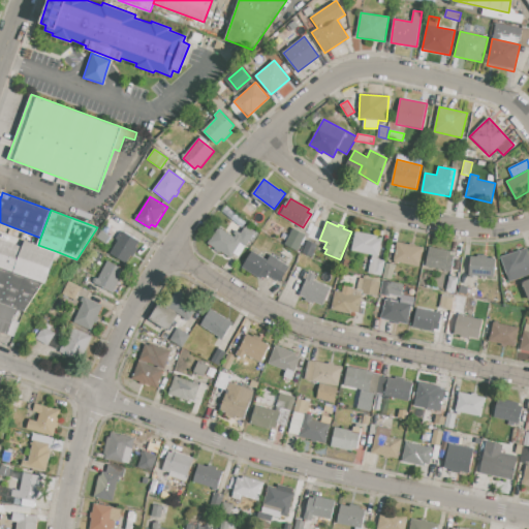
[(209,243),(219,227),(235,238),(236,235),(234,234),(237,229),(241,232),(245,227),(254,234),(246,246),(241,243),(230,257),(209,243)]
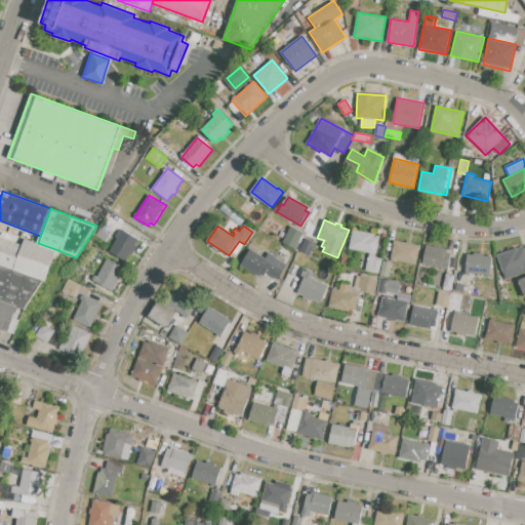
[(291,227),(304,233),(295,249),(283,242),(291,227)]
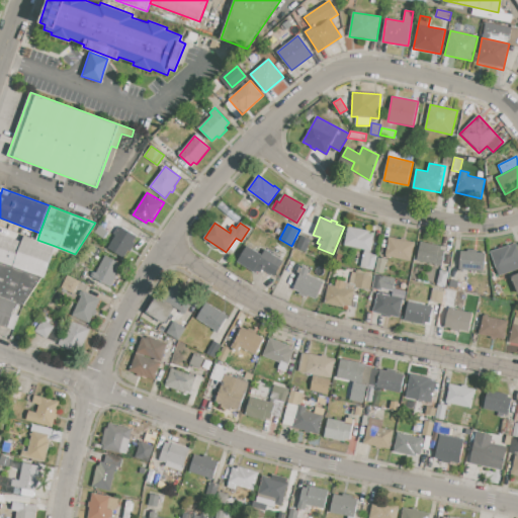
[(122,227),(138,237),(134,242),(136,243),(131,252),(128,250),(123,258),(108,249),(122,227)]
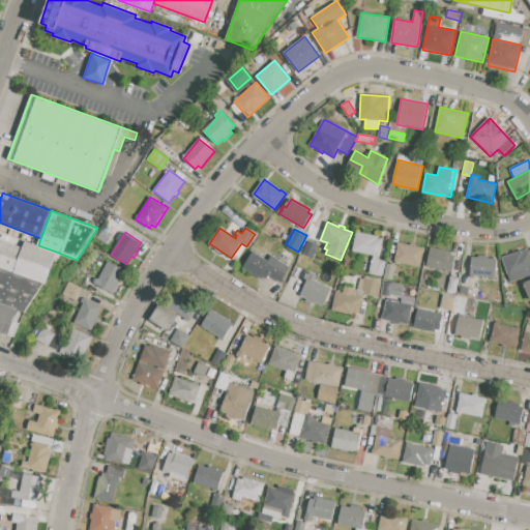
[(357,232),(378,236),(378,239),(383,240),(379,259),(386,261),(383,276),(369,273),(373,255),(353,251),(357,232)]
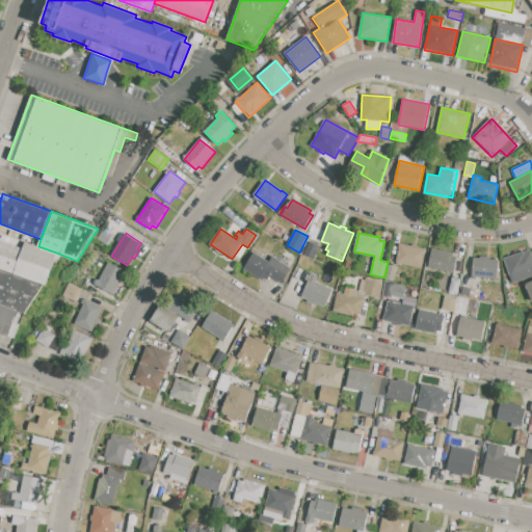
[(0,239),(23,248),(25,242),(38,246),(56,253),(45,285),(0,268),(0,239)]
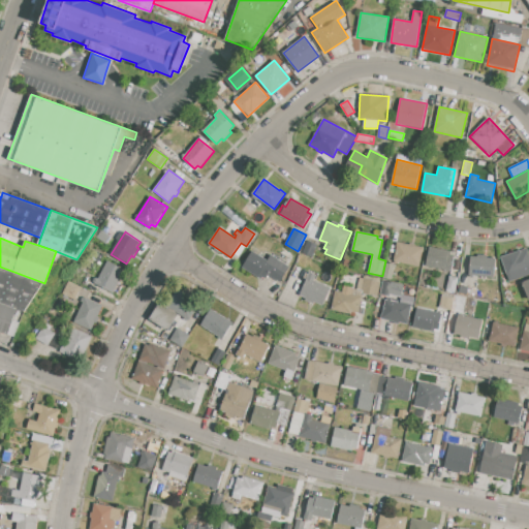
[(303,253),(309,240),(318,244),(313,257),(303,253)]
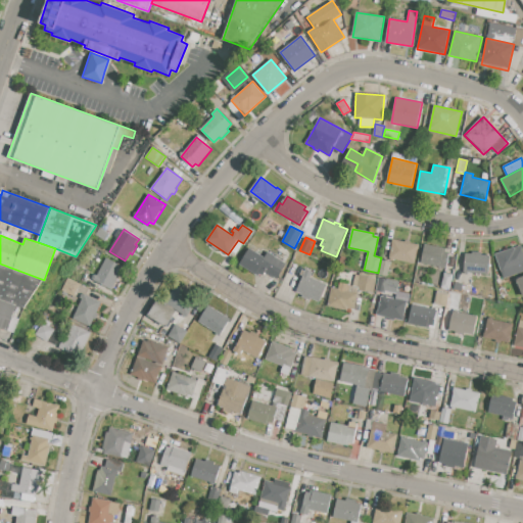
[(392,239),(406,241),(406,240),(411,241),(411,242),(419,244),(415,264),(388,257),(392,239)]
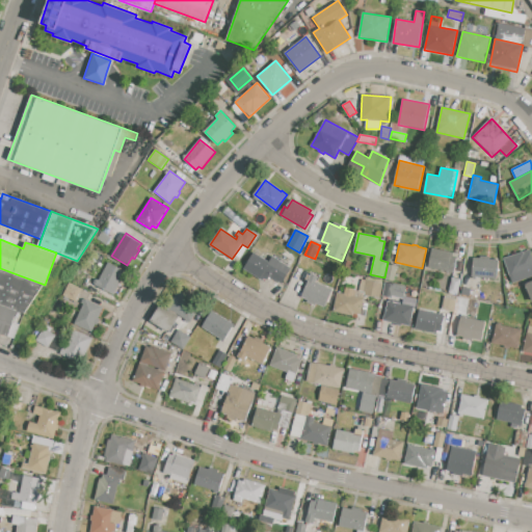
[(431,248),(452,251),(452,255),(457,256),(454,272),(428,267),(431,248)]
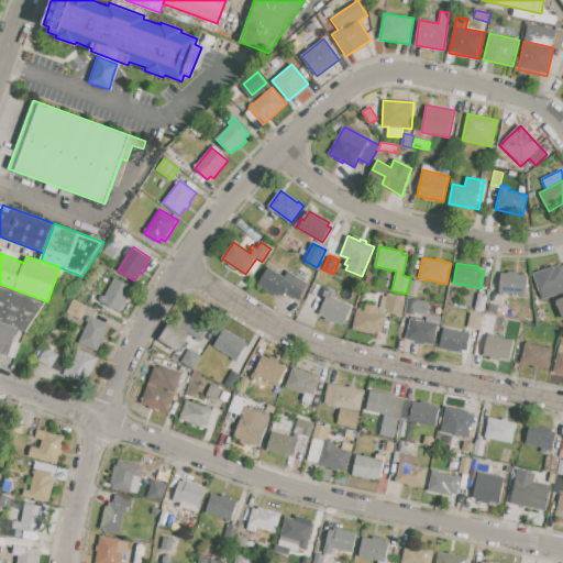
[(533,273),(556,266),(556,268),(562,267),(562,271),(562,286),(540,294),(533,273)]
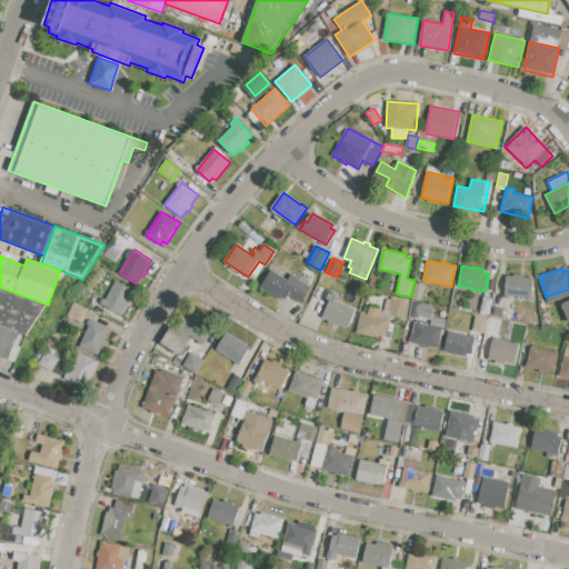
[(272,271),(287,281),(292,273),(311,287),(301,303),(289,296),(287,300),(280,296),(279,298),(261,287),(272,271)]
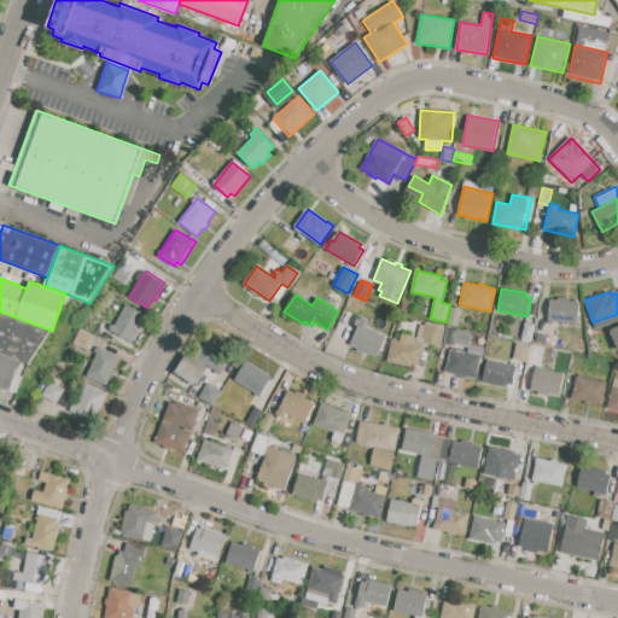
[(551,299),(559,301),(559,297),(570,297),(569,301),(579,302),(578,324),(549,321),(551,299)]
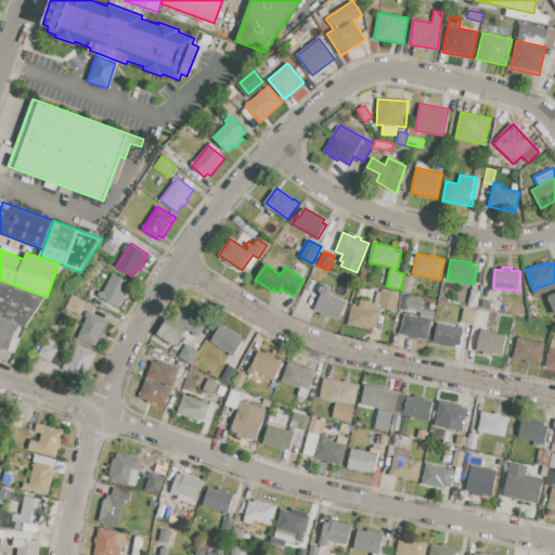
[(113,273),(131,283),(118,308),(97,297),(101,289),(104,292),(113,273)]
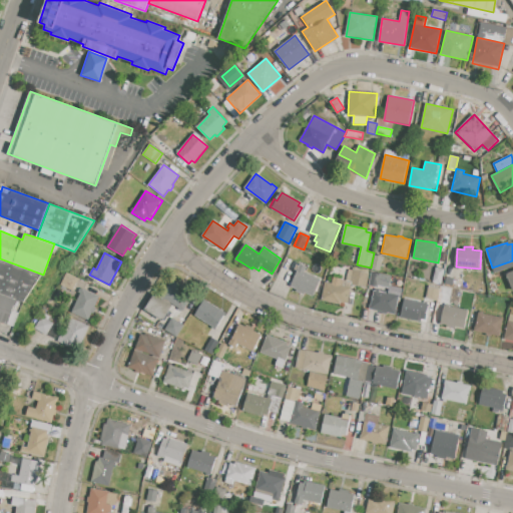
[(375,254),(384,257),(381,272),(372,270),(375,254)]
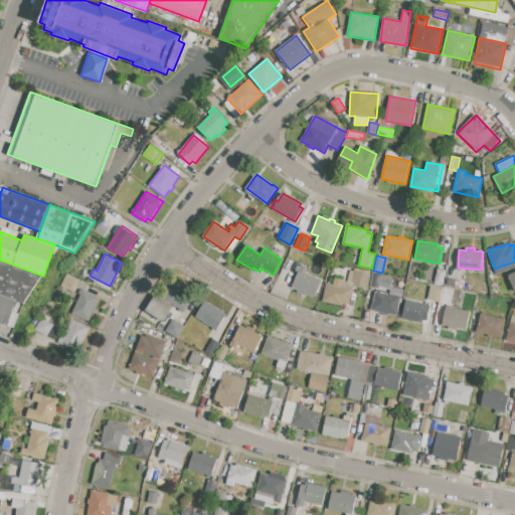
[(0,260),(43,276),(23,304),(17,301),(0,294),(0,260)]
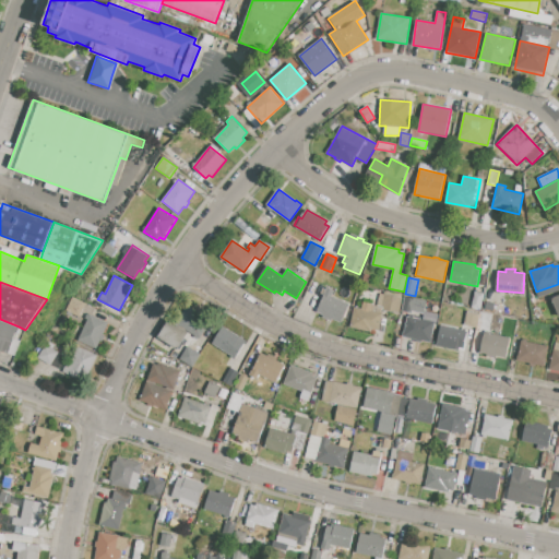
[(318,311),(328,286),(335,289),(332,297),(349,304),(342,321),(318,311)]
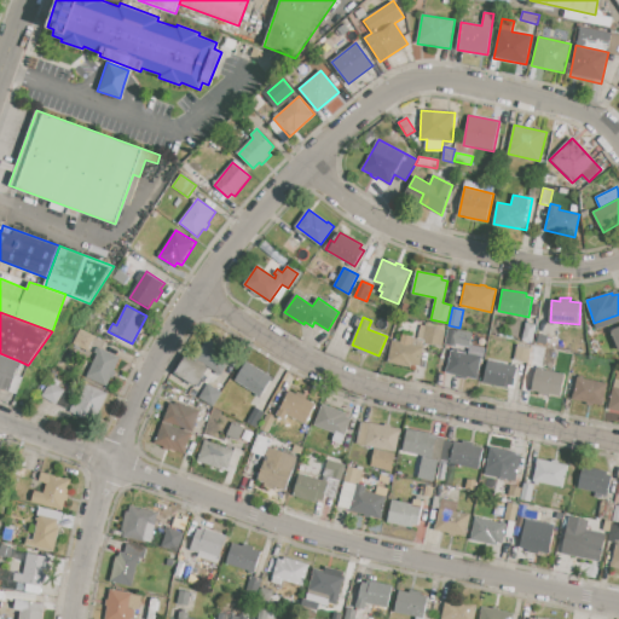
[(526,323),(536,325),(533,342),(524,341),(526,323)]
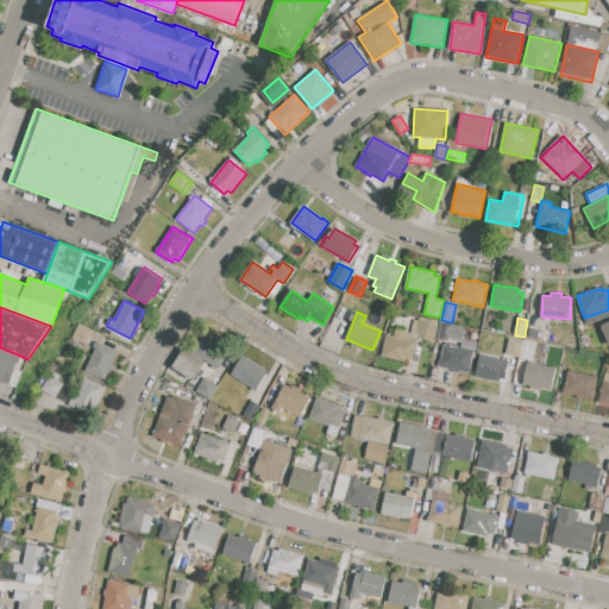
[(414,319),(439,325),(435,341),(416,338),(416,340),(418,341),(414,360),(407,358),(407,362),(381,356),(385,334),(399,337),(400,331),(410,333),(414,319)]
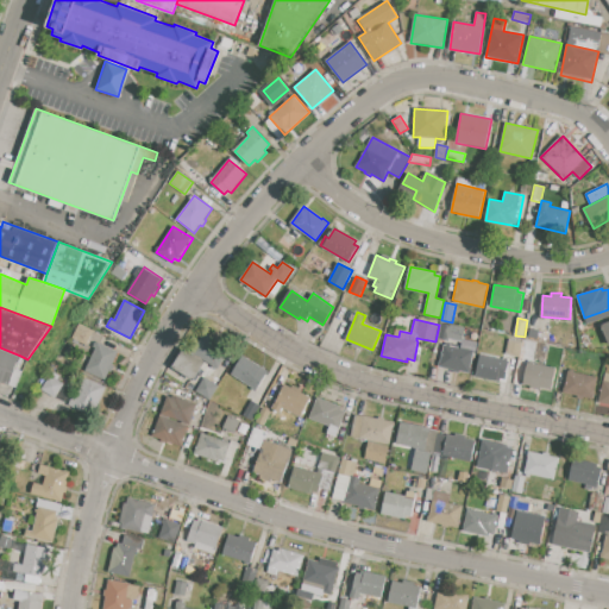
[(94,331),(87,345),(71,338),(79,324),(94,331)]
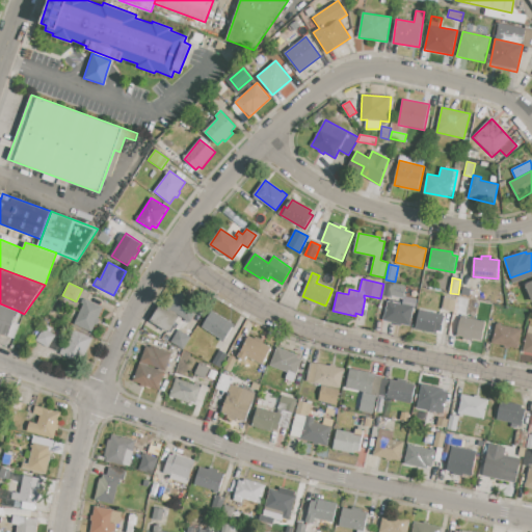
[(386,283),(395,285),(392,297),(383,295),(386,283)]
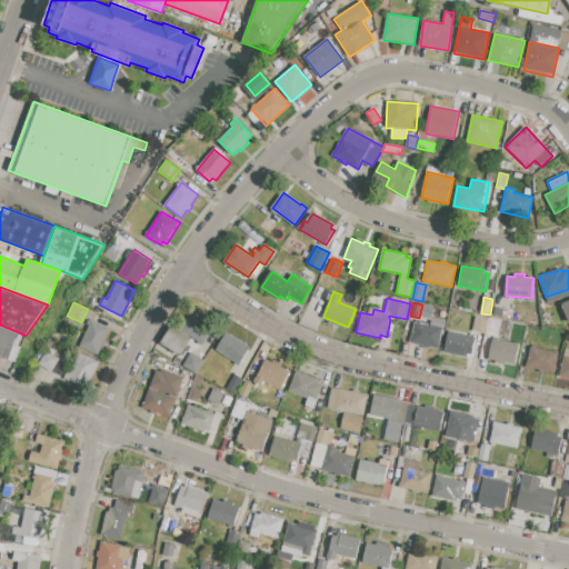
[(529,310),(537,310),(538,319),(530,319),(529,310)]
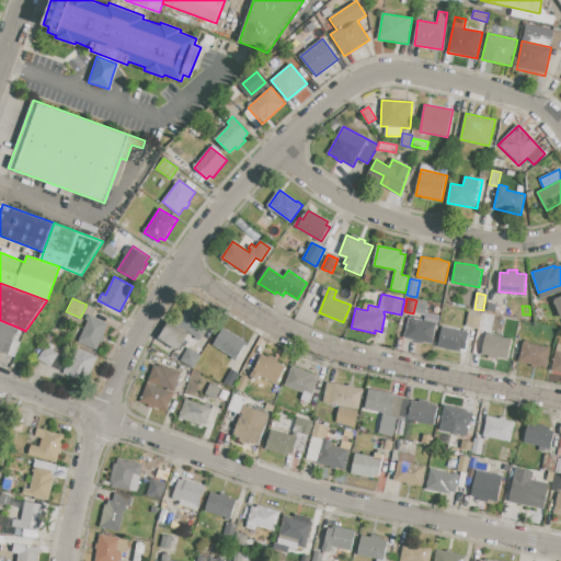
[(175,324),(186,307),(210,321),(199,340),(190,333),(175,324)]
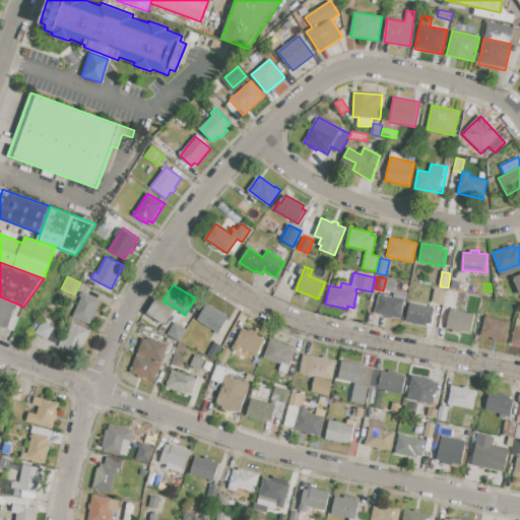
[(435,289),(446,291),(443,305),(433,303),(435,289)]
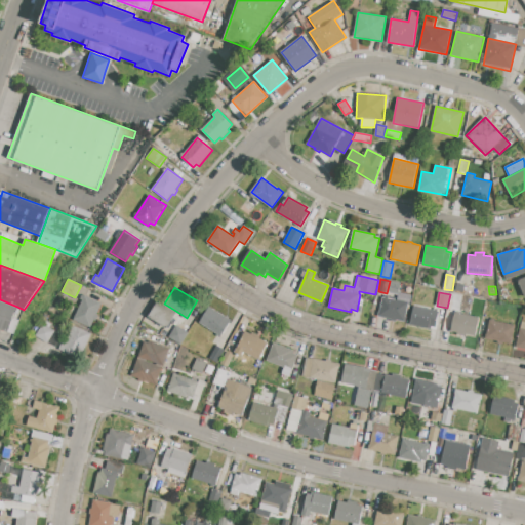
[(447,308),(450,294),(466,297),(463,311),(447,308)]
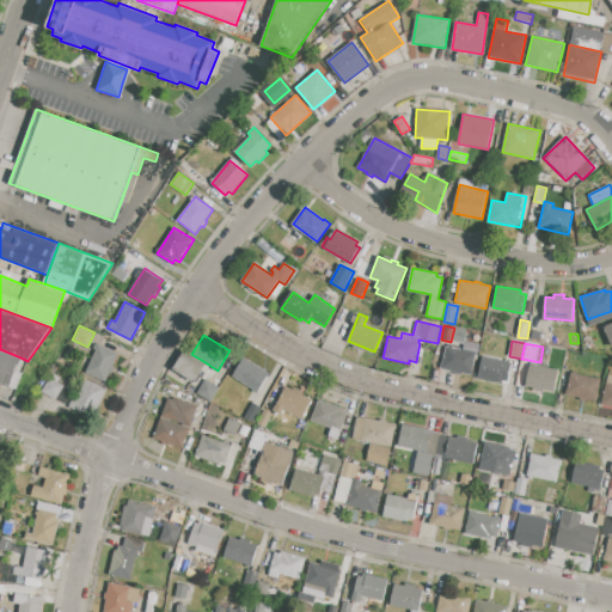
[(447,347),(469,350),(470,344),(476,346),(475,352),(477,352),(472,374),(442,369),(447,347)]
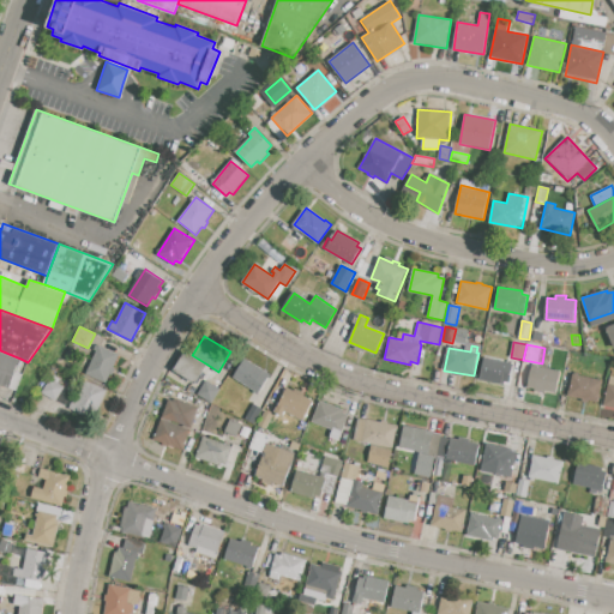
[(98,347),(119,355),(113,368),(115,369),(113,375),(110,374),(107,383),(86,373),(98,347)]
